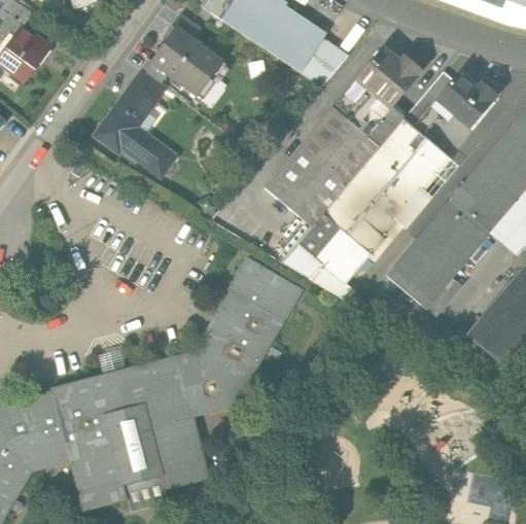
[(0,0),(0,26),(13,36),(31,12),(12,0),(0,0)]
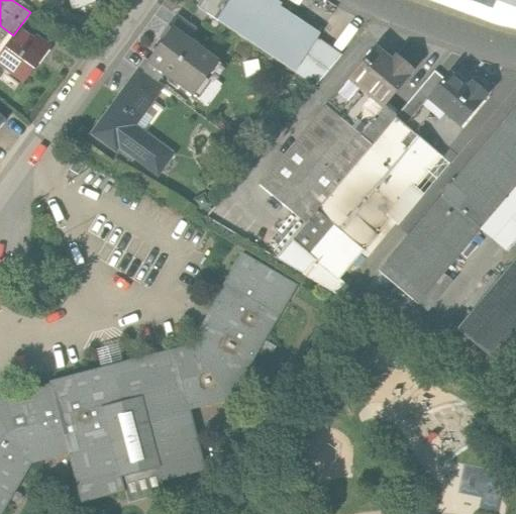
[(295,70),(318,36),(319,33),(270,0),(202,0),(199,4),(295,70)]
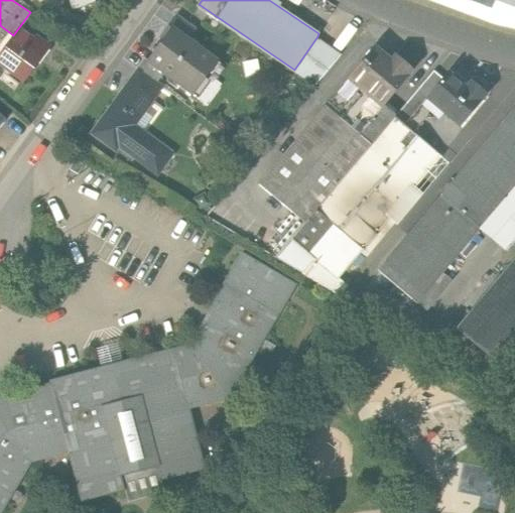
[(429,0),(496,24),(514,27),(514,0),(429,0)]
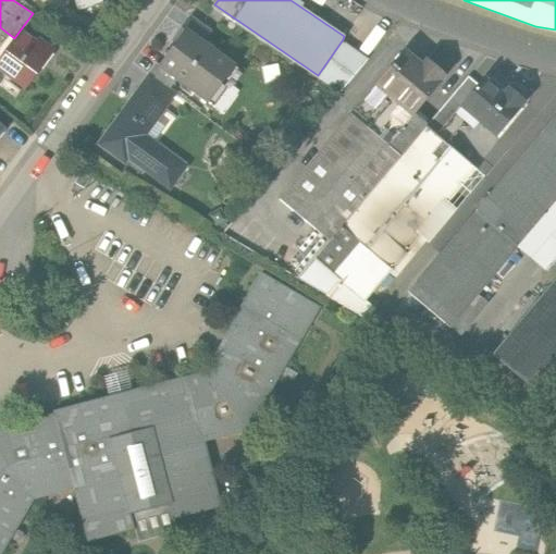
[(186,29),(159,66),(175,78),(208,102),(235,66),(186,29)]
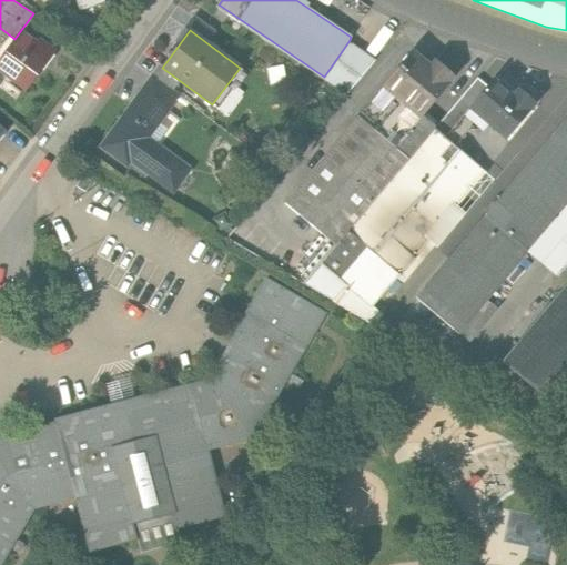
[(0,63),(0,72),(26,92),(56,51),(41,40),(38,44),(22,33),(0,63)]
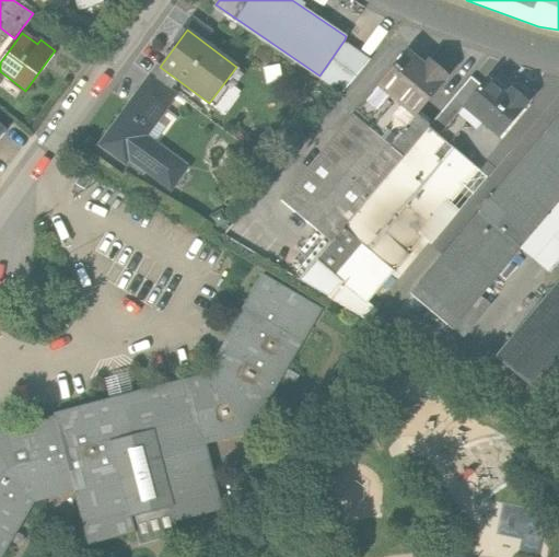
[(345,39),(319,76),(341,91),(370,58),(345,39)]
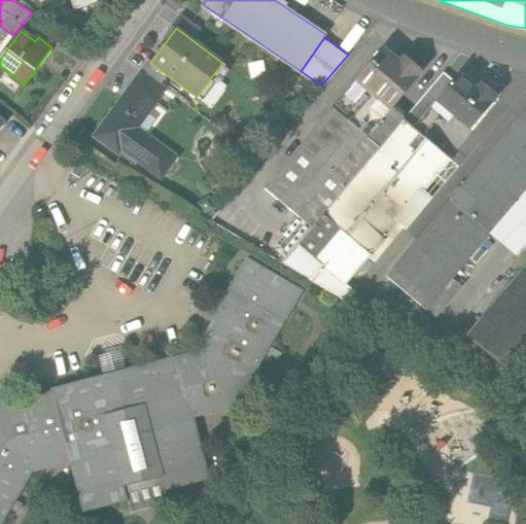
[(357,80),(390,107),(421,70),(404,56),(399,61),(384,48),(357,80)]
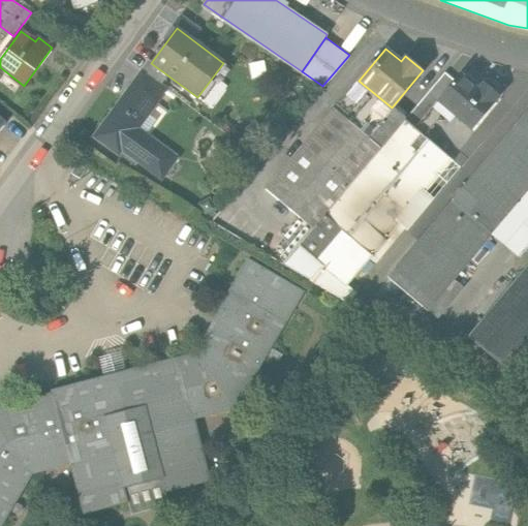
[(158,85),(166,74),(151,63),(148,60),(140,70),(158,85)]
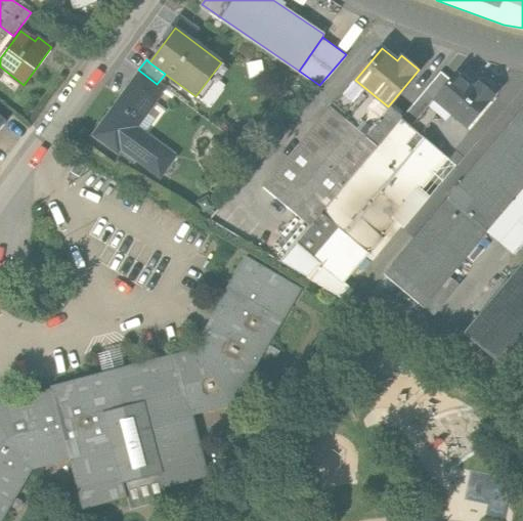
[(165,89),(157,84),(138,70),(91,134),(117,153),(121,147),(160,176),(175,156),(136,127),(165,89)]
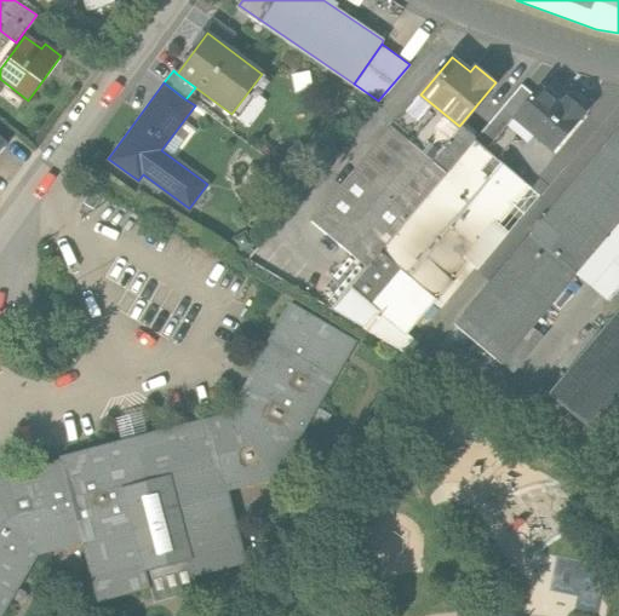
[(522,84),(475,140),(485,149),(511,119),(533,93),(522,84)]
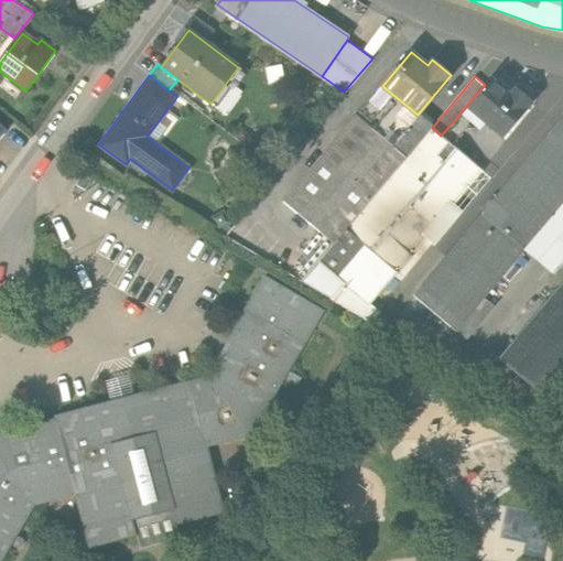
[(485,85),(465,108),(501,139),(532,104),(515,89),(509,96),(489,79),(485,85)]
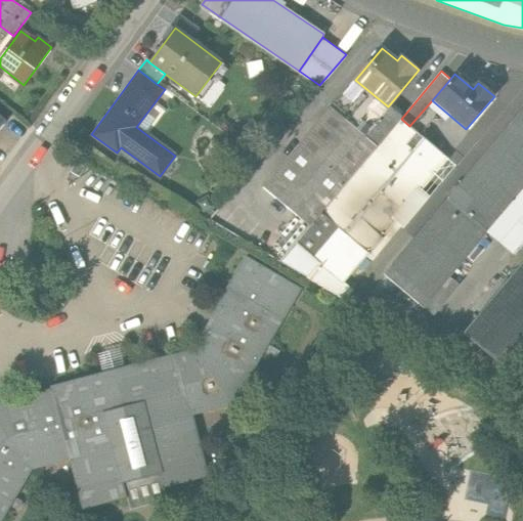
[(401,119),(389,109),(364,137),(330,107),(264,185),(310,224),(401,119)]
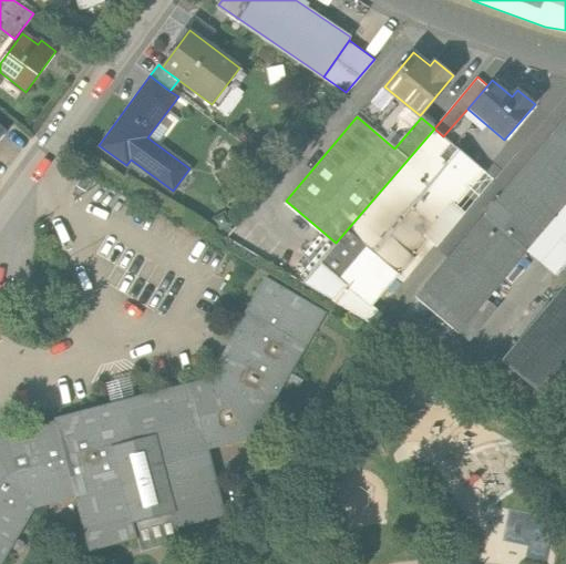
[(565,119),(415,298),(458,334),(526,252),(555,276),(565,262),(565,119)]
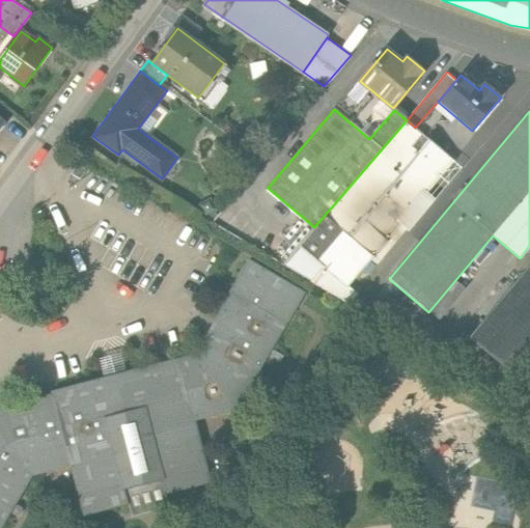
[(407,120),(314,227),(283,265),(310,281),(322,268),(346,288),(370,259),(378,265),(461,166),(415,128),(407,120)]
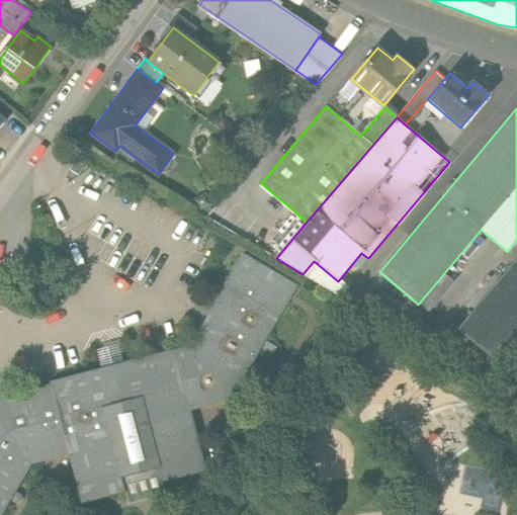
[(86,160),(77,156),(70,169),(78,174),(86,160)]
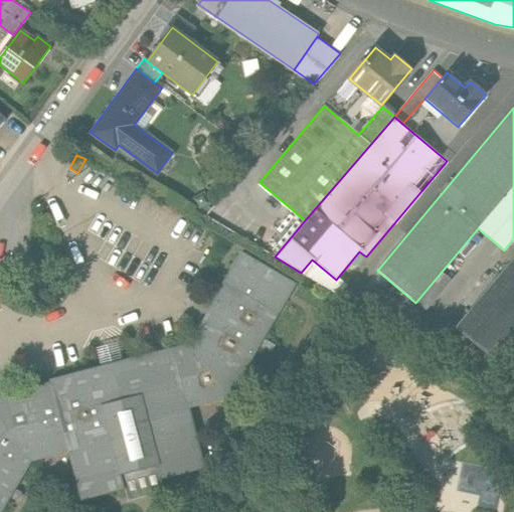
[(51,382),(0,395),(0,511),(30,461),(68,451),(81,500),(124,489),(128,501),(164,491),(161,479),(205,467),(189,406),(229,395),(296,283),(242,251),(188,344),(50,379),(51,382)]
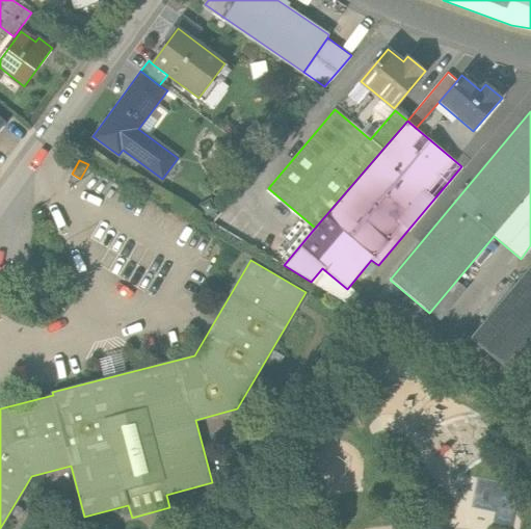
[(530,269),(473,340),(511,372),(530,348),(530,269)]
